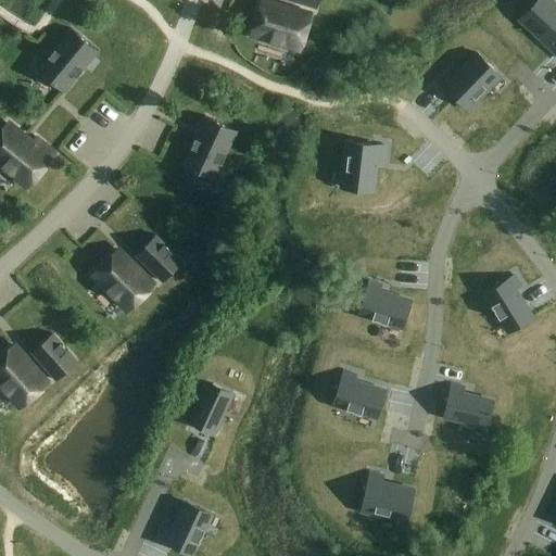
[(288,0),(317,9),(319,0),(288,0)]
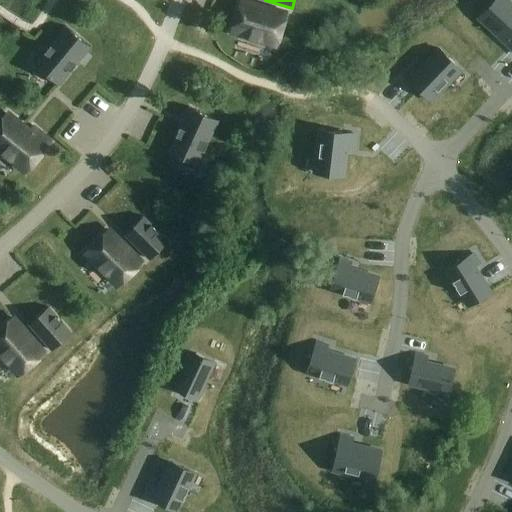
[(511,3),(508,0),(495,0),(478,19),(511,50),(511,3)]
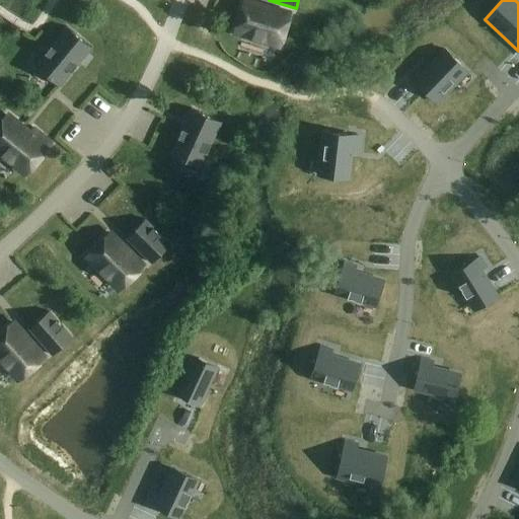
[(289,14),(245,1),(235,32),(279,47),(289,14)]
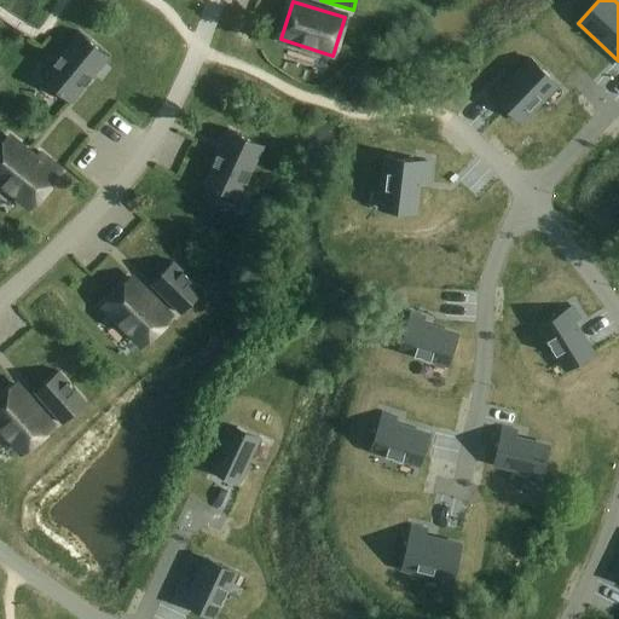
[(71,104),(110,58),(80,33),(41,80),(71,104)]
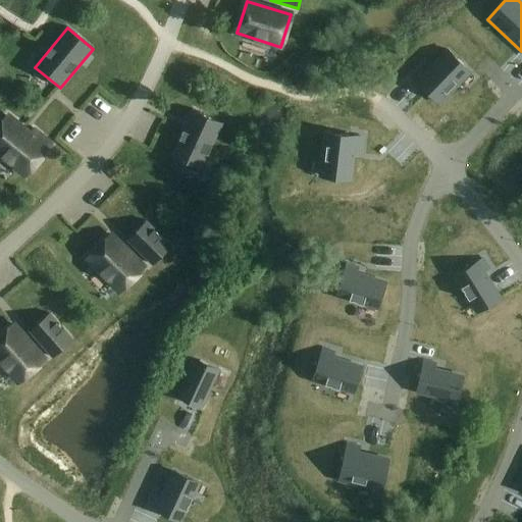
[(419,72),(410,82),(436,107),(467,75),(445,54),(423,76),(419,72)]
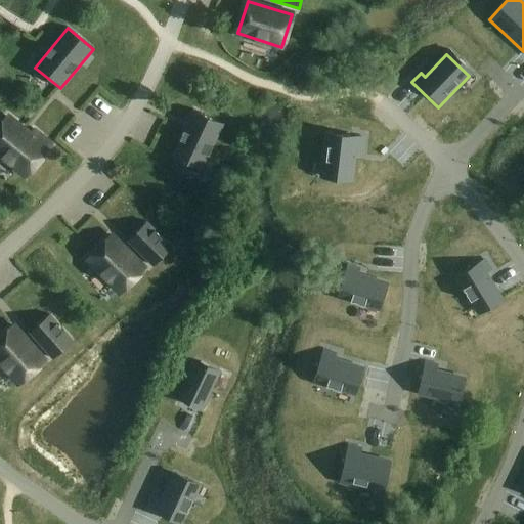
[(223,124),(193,111),(173,157),(203,170),(223,124)]
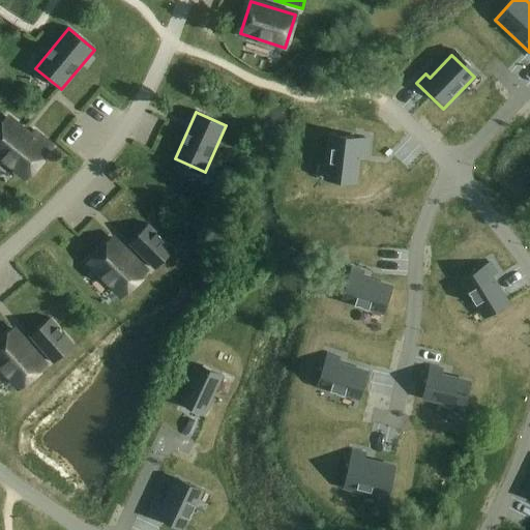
[(0,128),(0,156),(26,178),(51,148),(34,135),(31,138),(8,119),(0,128)]
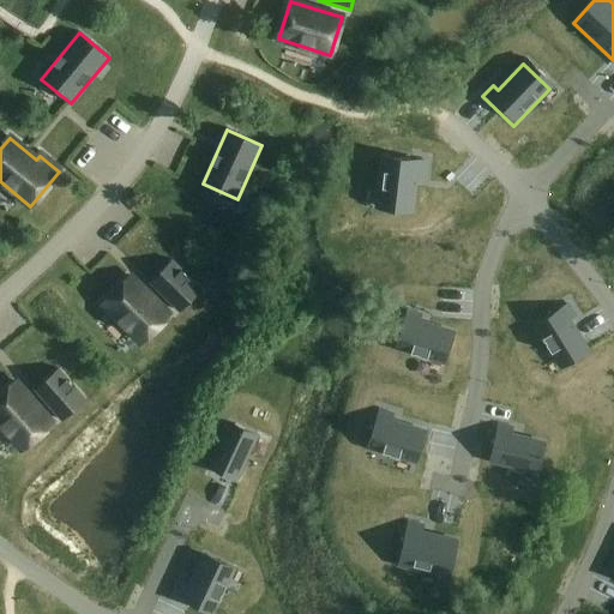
[(383,157),(377,209),(413,214),(417,176),(423,178),(426,162),(383,157)]
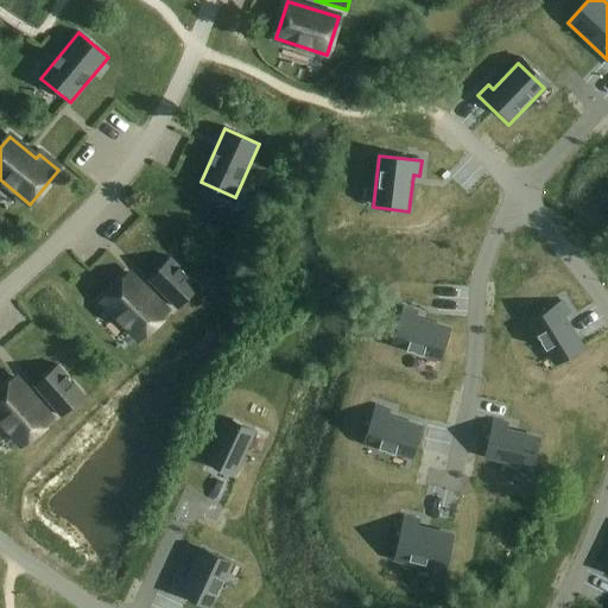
[(170,258),(149,279),(178,309),(200,287),(170,258)]
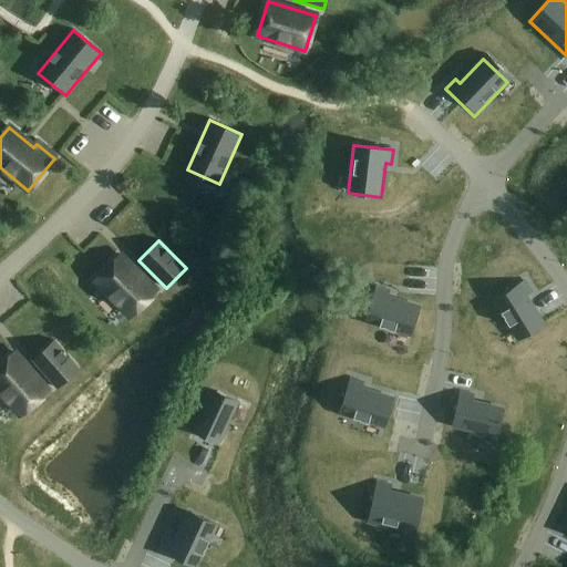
[(156,291),(141,276),(121,256),(95,282),(131,317),(156,291)]
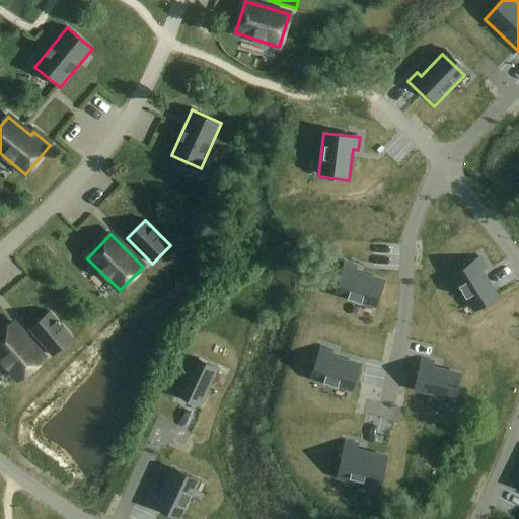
[(480,257),(452,275),(474,311),(498,297),(482,271),(487,268),(480,257)]
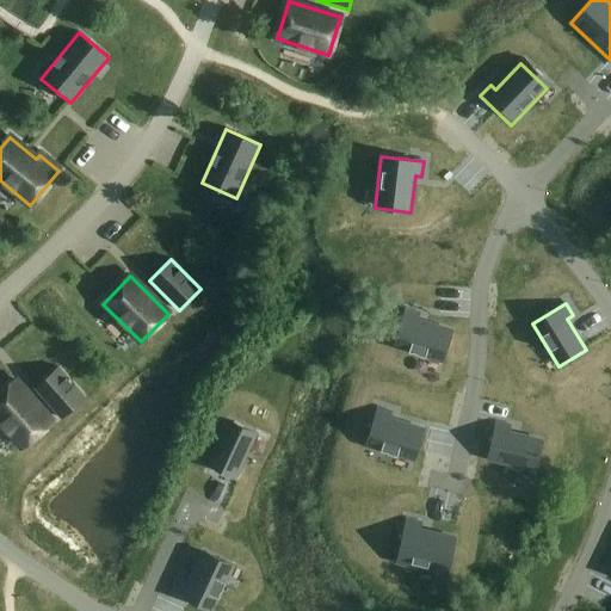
[(406,310),(394,347),(443,362),(452,332),(417,320),(419,314),(406,310)]
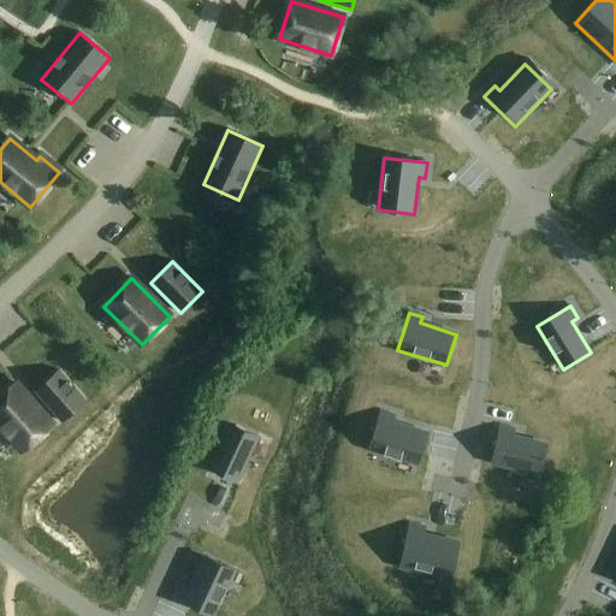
[(58,371),(35,391),(63,424),(87,403),(58,371)]
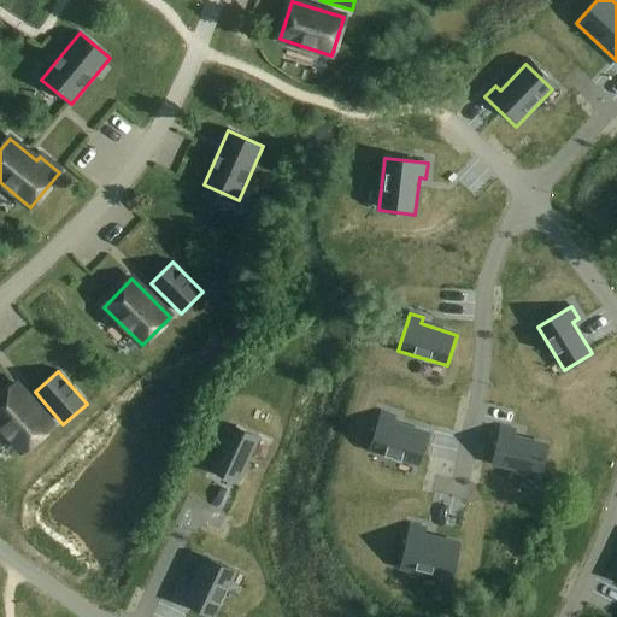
[(17,385),(0,399),(0,427),(23,452),(52,425),(17,385)]
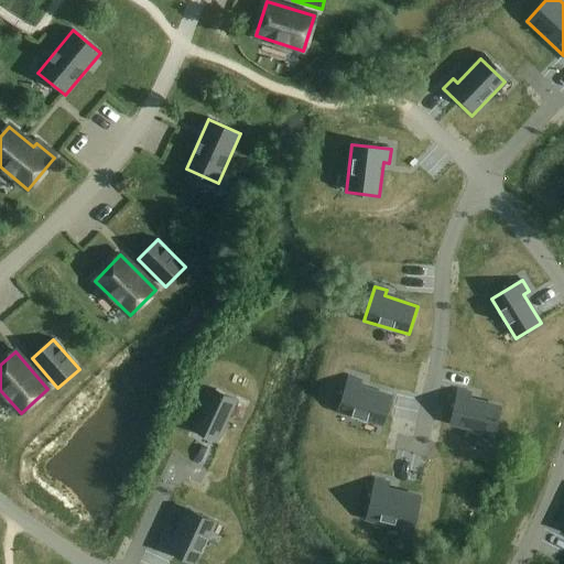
[(349,377),(338,411),(382,425),(391,397),(359,387),(360,381),(349,377)]
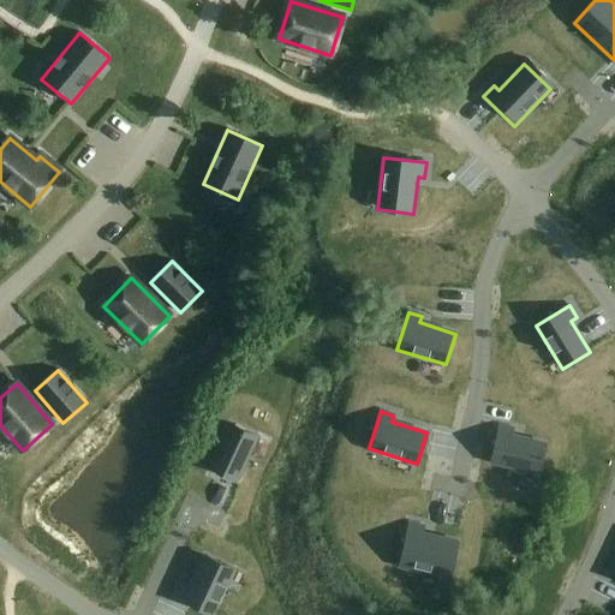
[(209,452),(203,465),(237,481),(258,436),(231,423),(215,455),(209,452)]
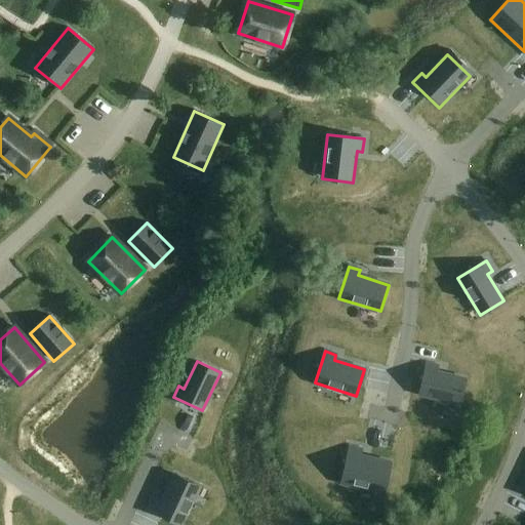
[(427,364),(419,395),(460,404),(467,379),(437,372),(438,366),(427,364)]
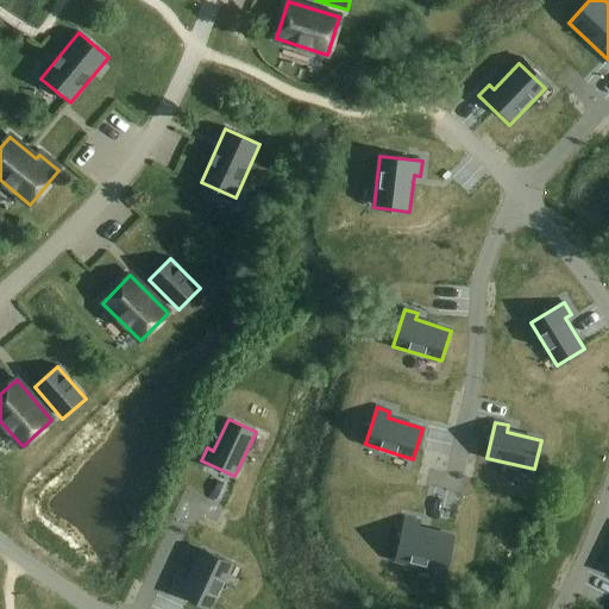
[(406,519),(395,560),(446,572),(454,537),(419,528),(420,522),(406,519)]
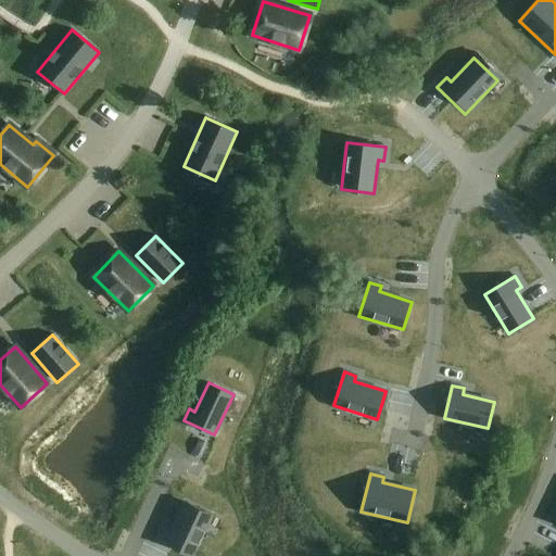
[(163,536),(158,547),(176,555),(192,555),(210,520),(182,508),(168,539),(163,536)]
